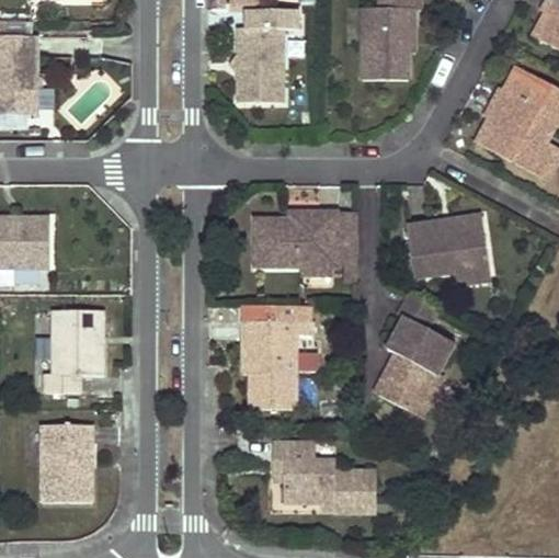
[(210,0),(210,9),(218,9),(221,9),(221,0),(210,0)]
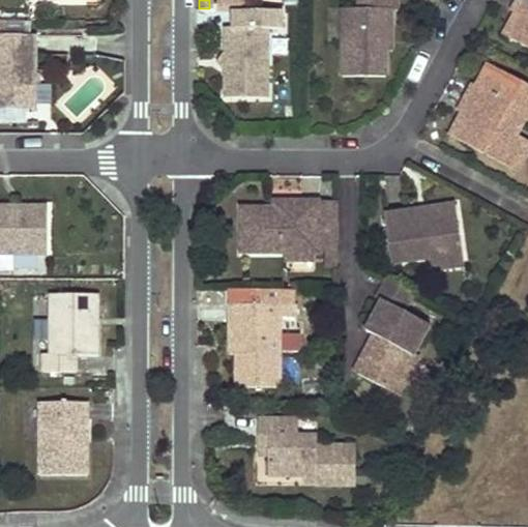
[(515,10),(503,33),(527,46),(527,0),(514,0),(509,7),(515,10)]
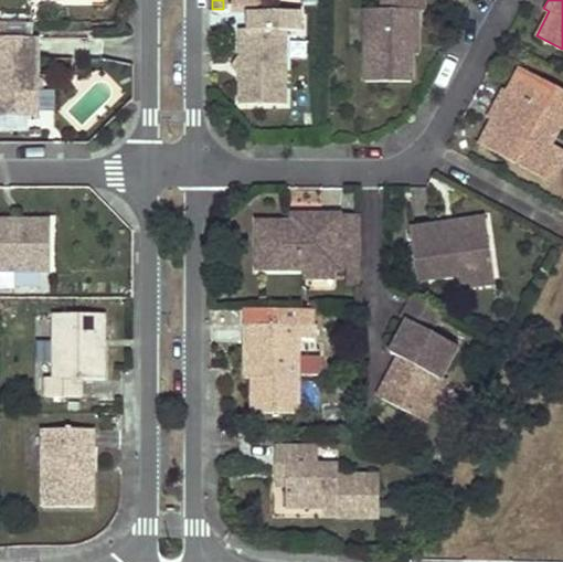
[(417,7),(382,7),(363,7),(363,82),(411,81),(410,54),(410,51),(402,51),(402,42),(410,42),(410,25),(417,25),(417,7)]
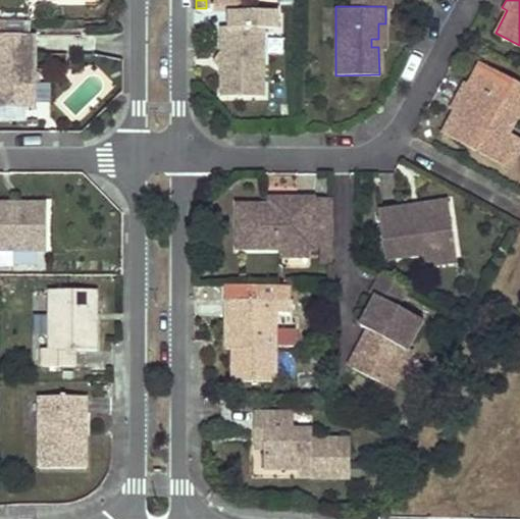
[(220,65),(220,95),(261,95),(261,28),(274,28),(275,9),(228,9),(228,26),(220,26),(220,52),(227,59),(220,65)]
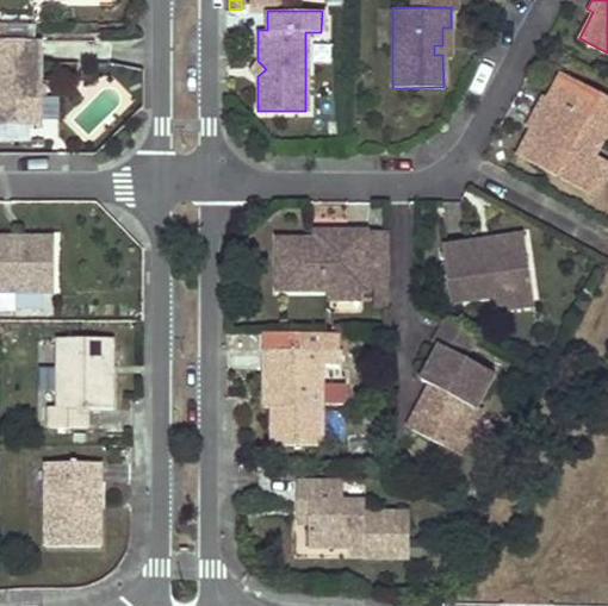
[(451,27),(442,27),(442,45),(434,45),(434,55),(442,55),(442,58),(451,58),(451,27)]
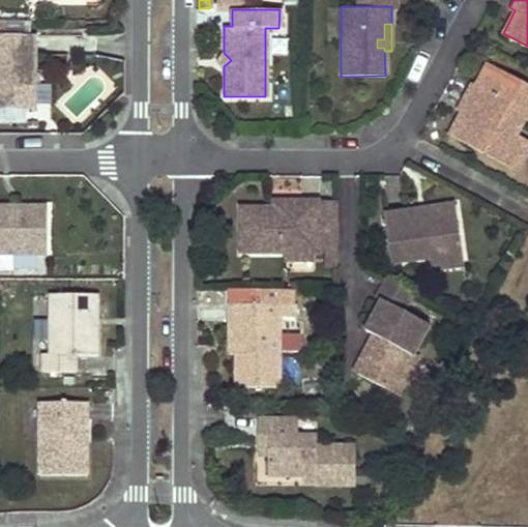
[(282,30),(269,30),(269,94),(282,94),(282,30)]
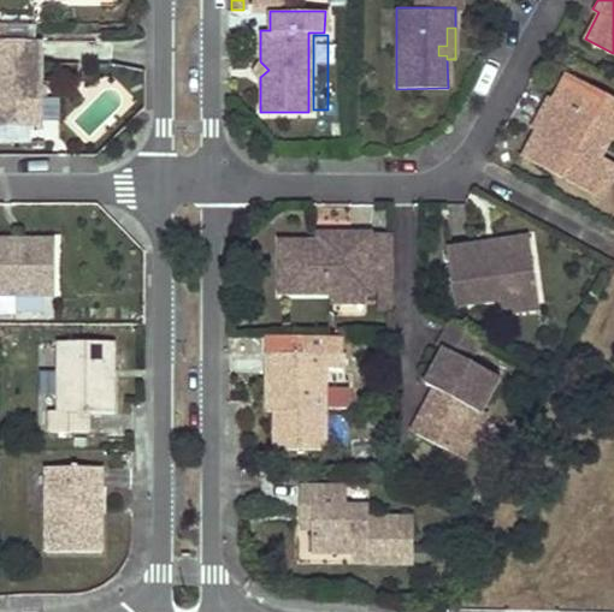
[(0,125),(43,126),(42,40),(0,37),(0,125)]
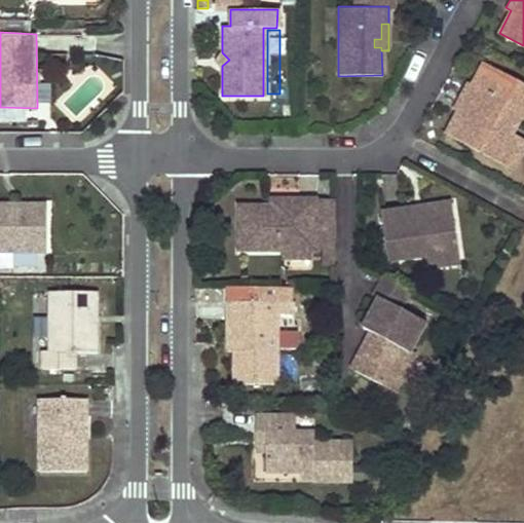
[(229,60),(222,52),(216,59),(222,66),(229,60)]
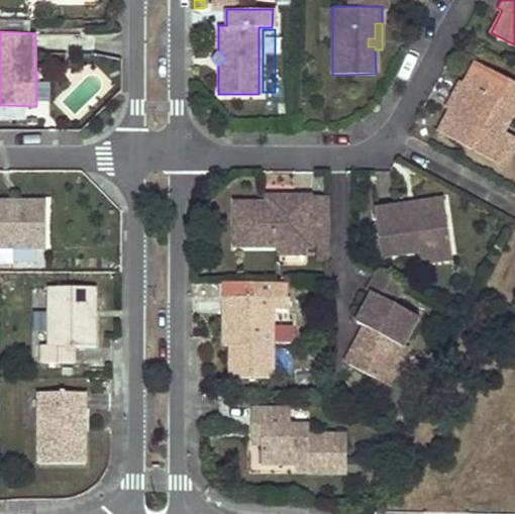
[(460,78),(452,92),(507,122),(511,115),(514,117),(514,80),(476,60),(465,80),(460,78)]
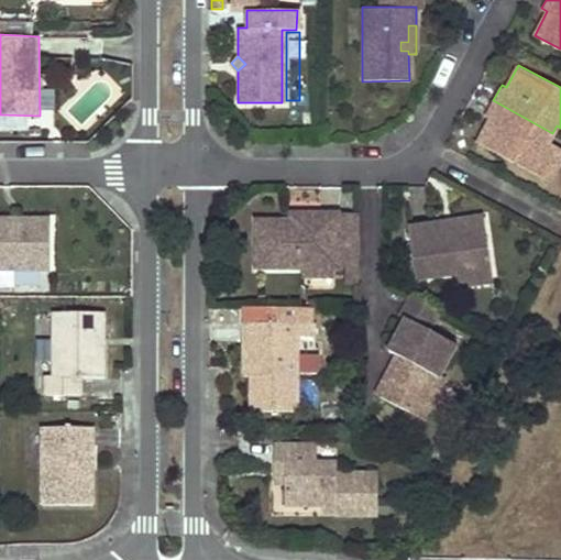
[(64,103),(76,122),(108,103),(96,85),(64,103)]
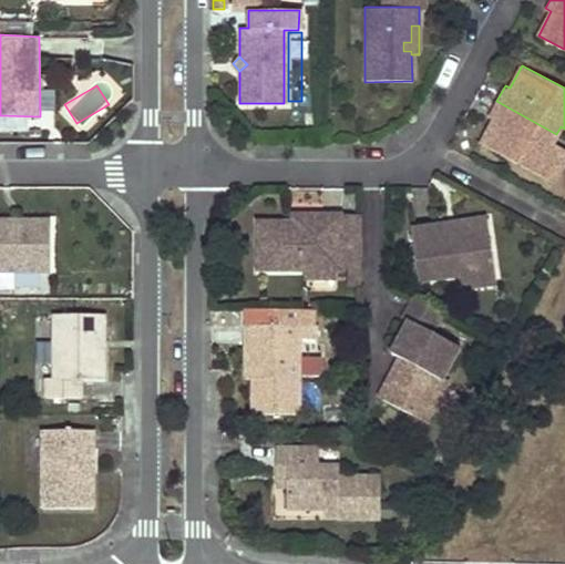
[(496,111),(479,144),(553,183),(564,161),(564,149),(552,142),(556,134),(496,101),(492,109),(496,111)]
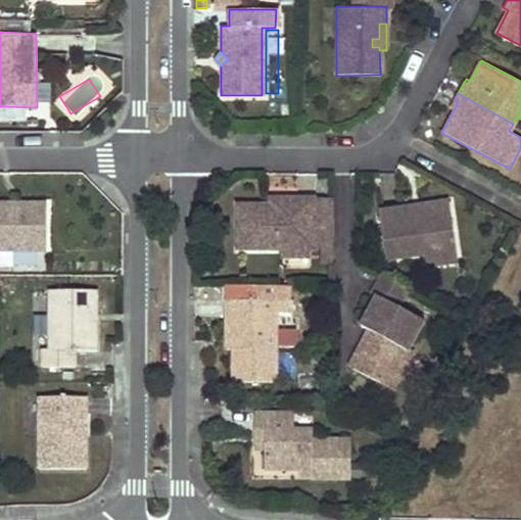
[(520,187),(520,172),(512,169),(507,182),(520,187)]
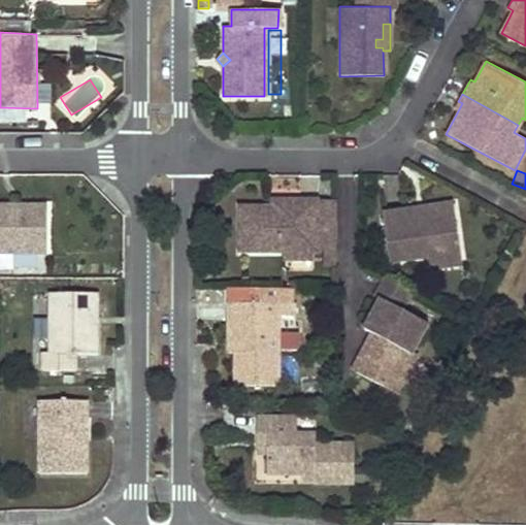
[(234,205),(236,251),(281,251),(307,250),(316,250),(316,196),(277,197),(278,205),(267,205),(234,205)]
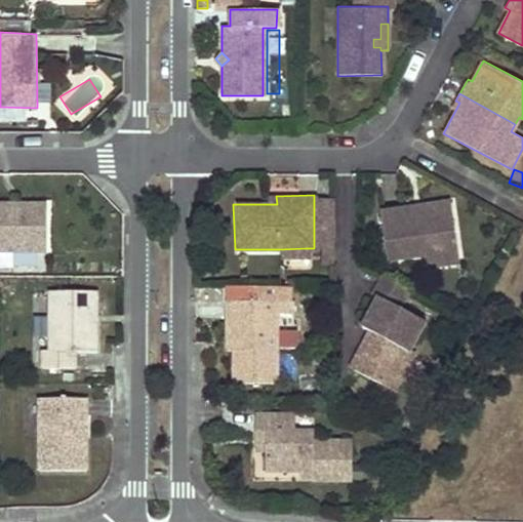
[(334,262),(334,195),(314,195),(314,248),(320,248),(320,262),(334,262)]
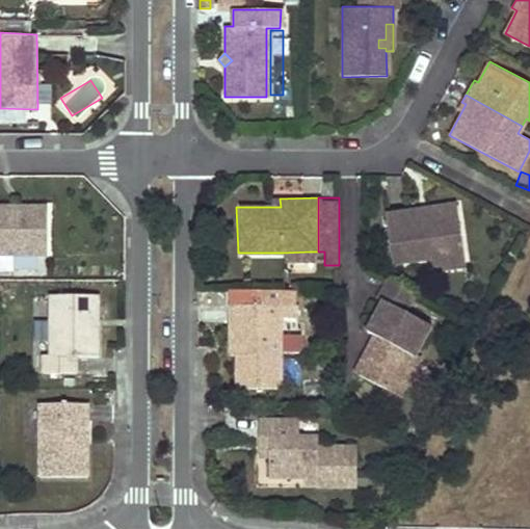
[(281,207),(280,199),(269,199),(269,207),(281,207)]
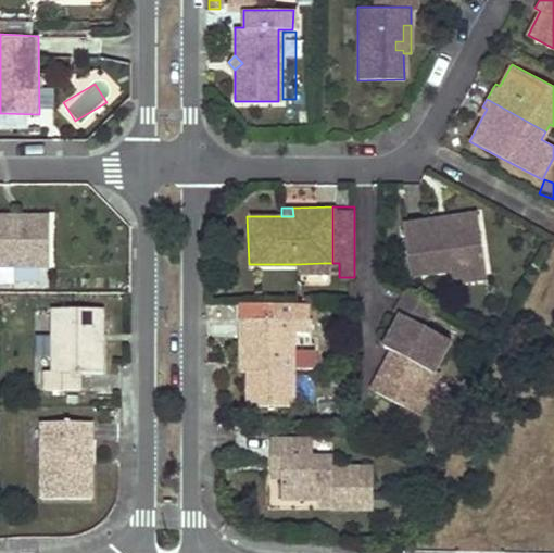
[(399,223),(407,276),(448,269),(493,262),(486,210),(399,223)]
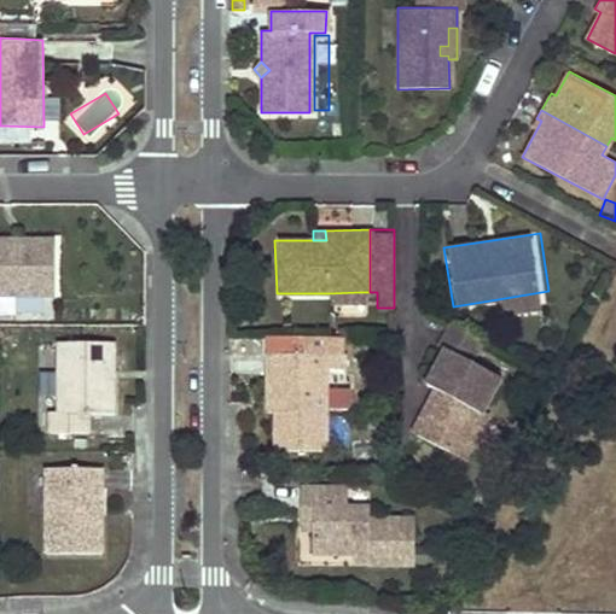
[(22,235),(0,234),(0,244),(22,245),(22,235)]
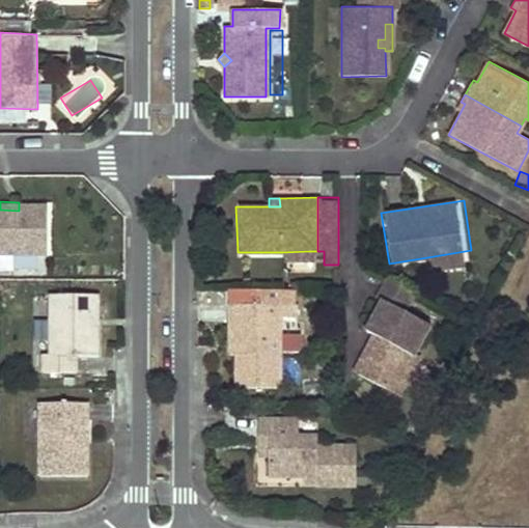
[(0,251),(47,252),(47,202),(19,202),(19,211),(0,210),(0,251)]
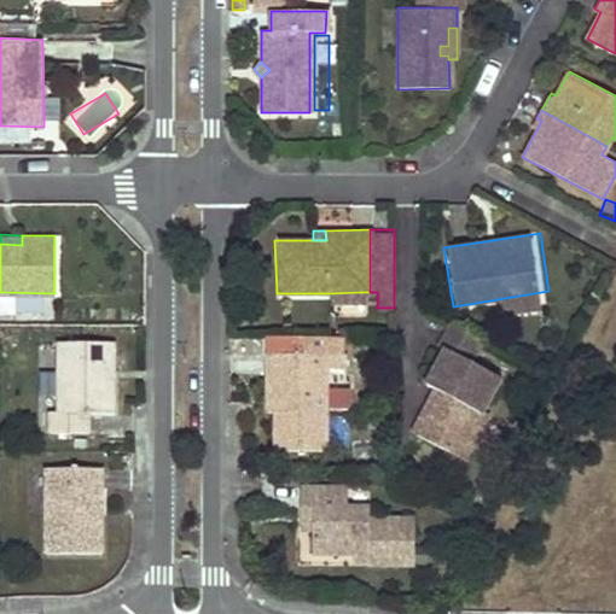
[(548,291),(498,299),(500,316),(551,308),(548,291)]
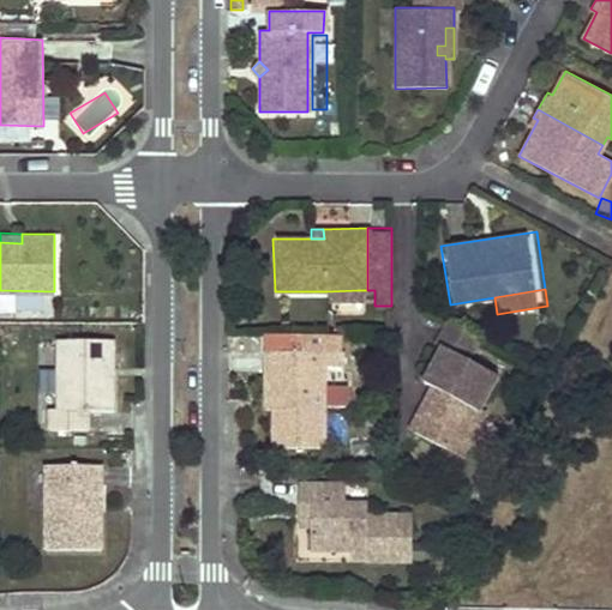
[(358,290),(327,291),(328,301),(359,301),(358,290)]
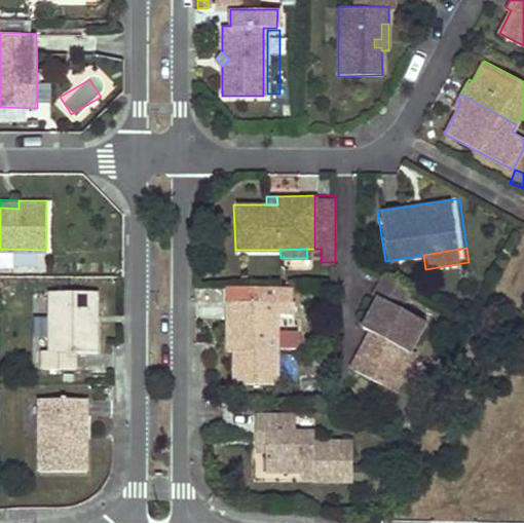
[(290,285),(226,285),(226,318),(233,318),(233,348),(233,381),(276,381),(276,344),(276,329),(276,313),(290,313),(290,285)]
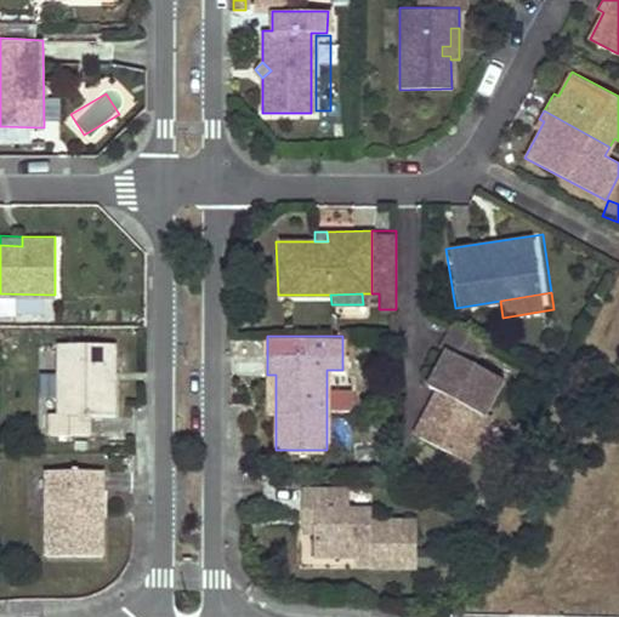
[(47,412),(47,434),(89,436),(89,415),(114,415),(117,347),(58,344),(56,413),(47,412)]
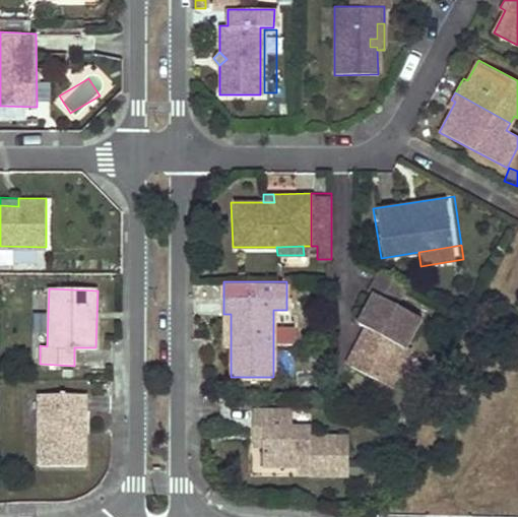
[(355,350),(347,365),(393,388),(412,350),(405,346),(421,318),(375,294),(360,323),(368,327),(376,331),(372,339),(368,338),(361,353),(355,350)]
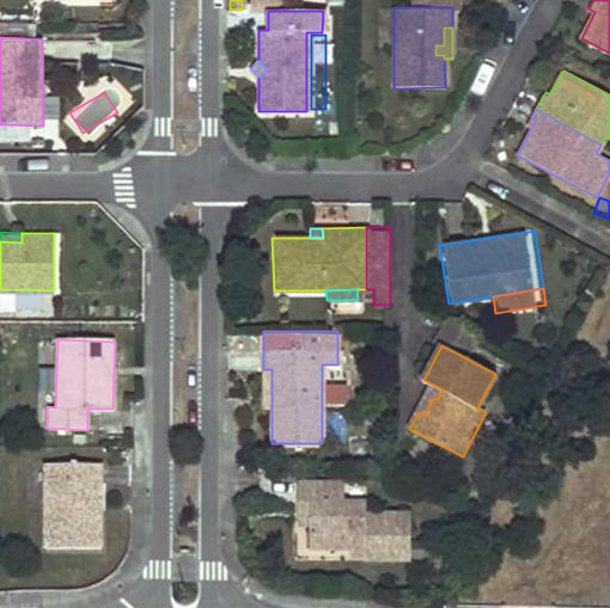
[(342,382),(322,382),(322,400),(342,400),(342,382)]
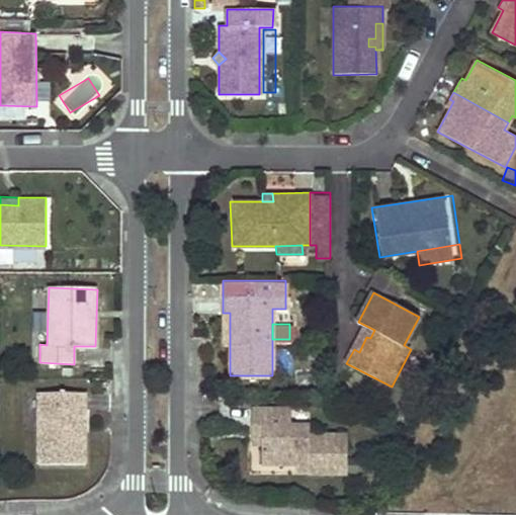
[(374,330),(366,326),(354,349),(359,352),(366,337),(370,338),(374,330)]
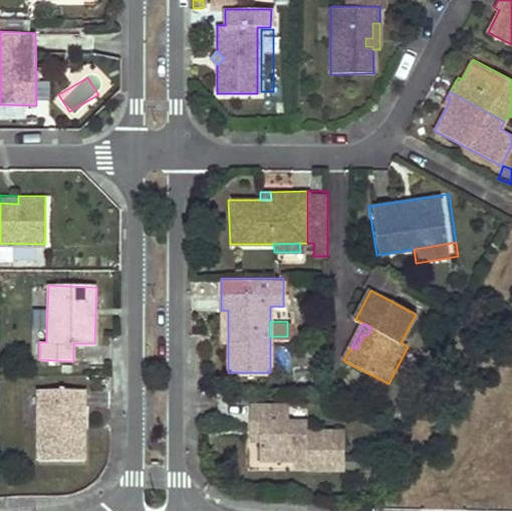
[(35,391),(35,462),(82,462),(82,434),(73,434),(74,408),(82,408),(82,390),(35,391)]
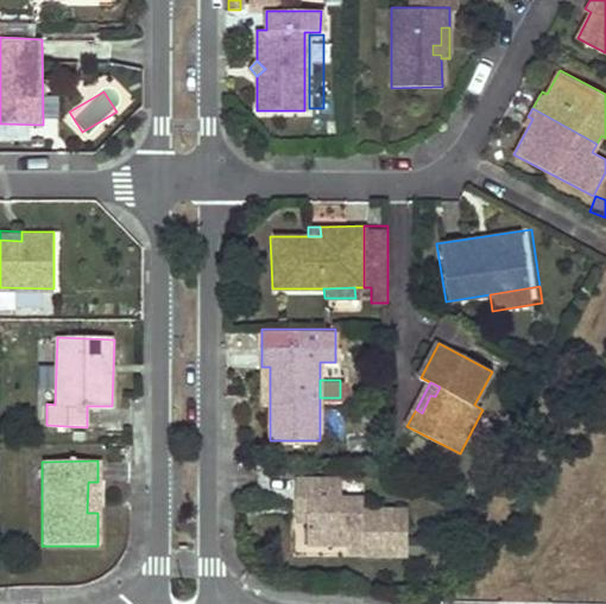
[(307,520),(308,545),(349,544),(361,544),(361,555),(406,554),(406,509),(361,509),(360,498),(340,497),(341,479),(295,479),(295,500),(296,500),(307,498),(307,520)]
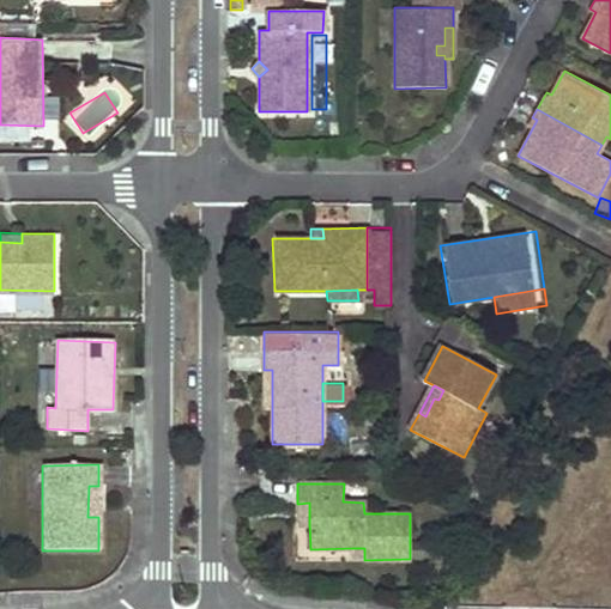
[(98,486),(89,486),(88,517),(98,517),(98,486)]
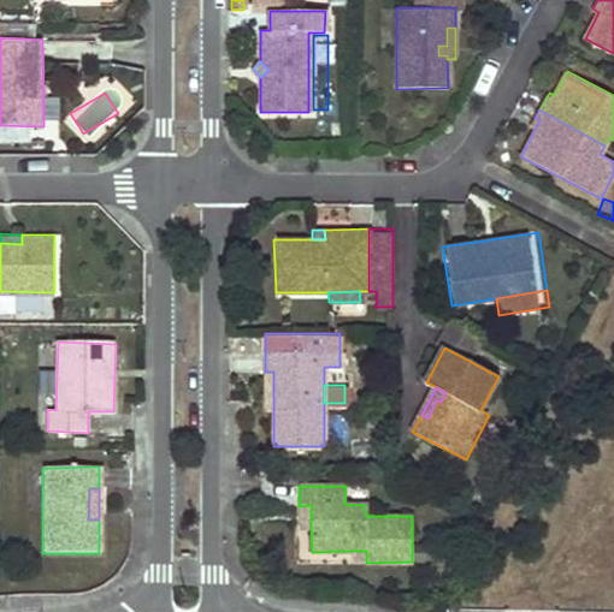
[(311,505),(300,506),(301,527),(311,527),(311,505)]
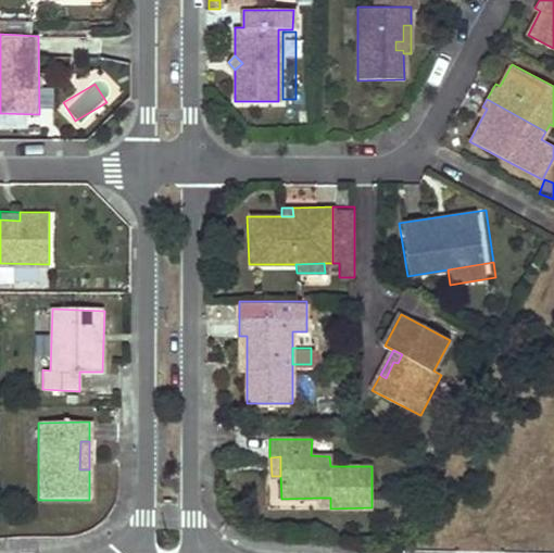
[(330,498),(319,498),(319,508),(330,508),(330,498)]
